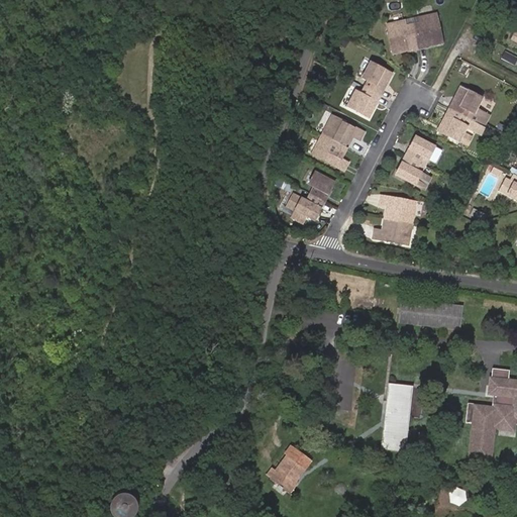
[(421,26),(413,28),(417,47),(422,46),(423,52),(443,46),(437,17),(419,21),(421,26)]
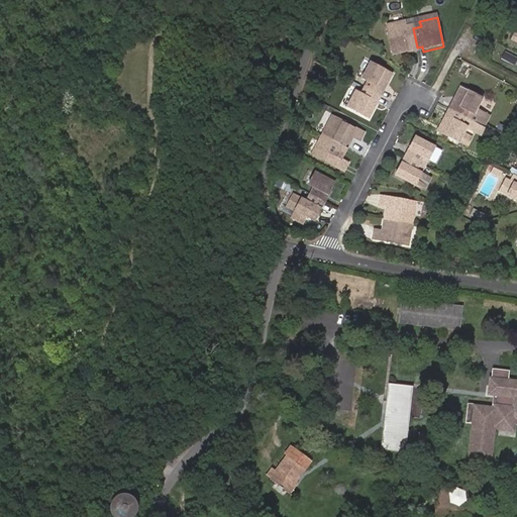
[(417,47),(413,28),(406,29),(405,24),(388,28),(394,58),(414,54),(413,48),(417,47)]
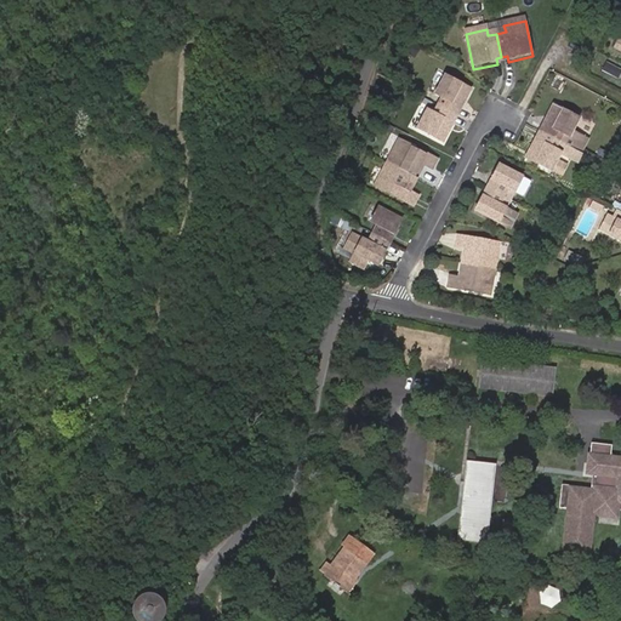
[(620,73),(620,69),(607,62),(603,69),(619,78),(620,73)]
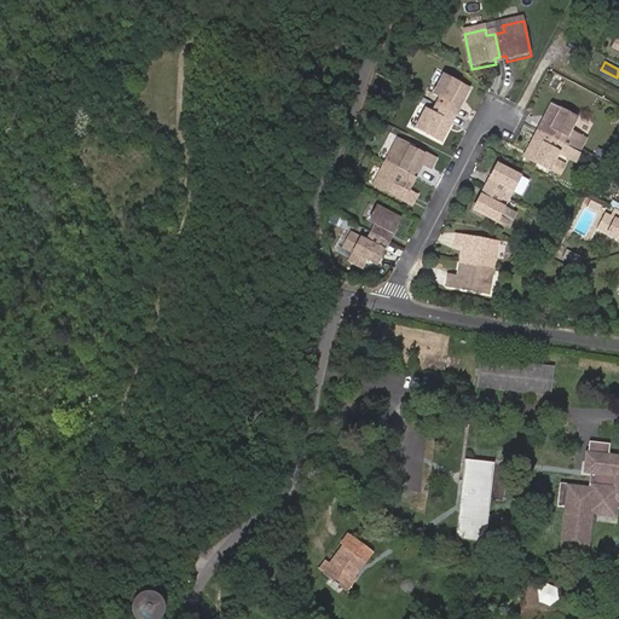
[(466,90),(441,77),(432,96),(437,98),(433,106),(450,115),(457,100),(461,102),(466,90)]
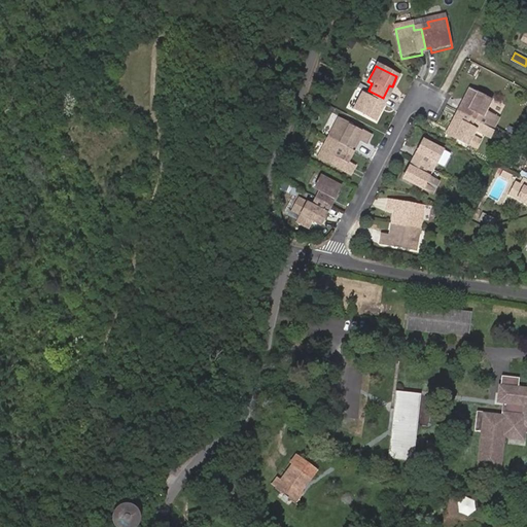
[(491,102),(468,90),(463,100),(465,101),(459,112),(475,120),(478,113),(484,116),(491,102)]
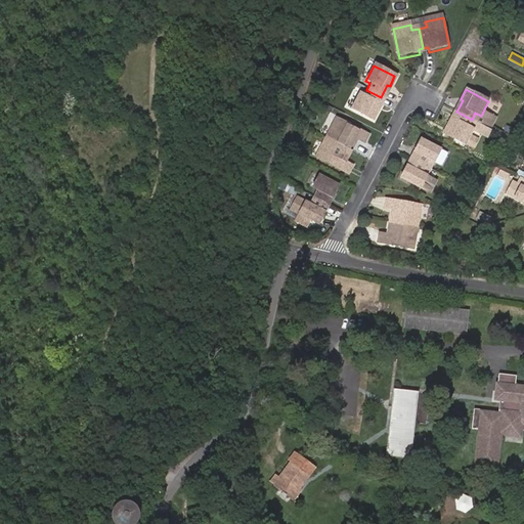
[(381,97),(366,90),(362,97),(358,94),(350,111),(370,122),(376,112),(374,111),(381,97)]
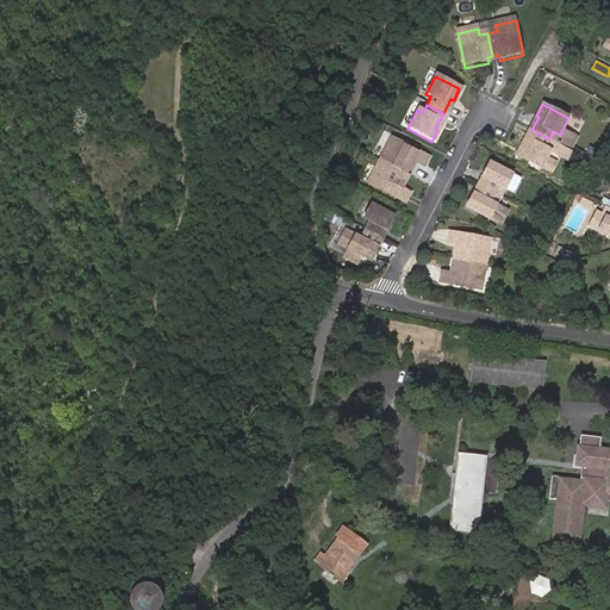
[(549,139),(531,130),(526,144),(522,143),(516,154),(542,167),(551,150),(545,147),(549,139)]
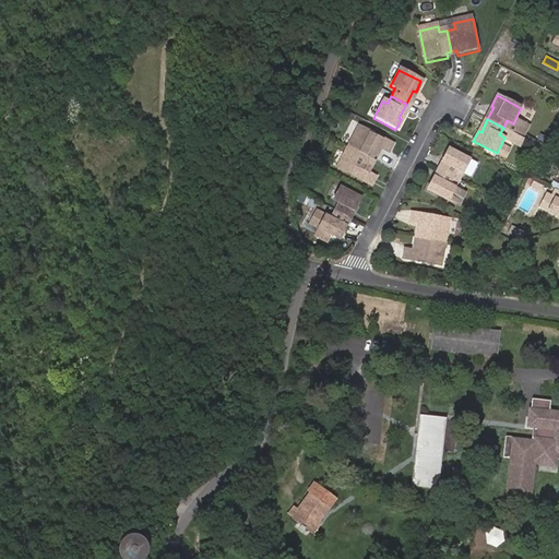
[(363,127),(352,147),(378,162),(382,153),(377,151),(379,146),(384,149),(392,153),(395,144),(389,141),(363,127)]
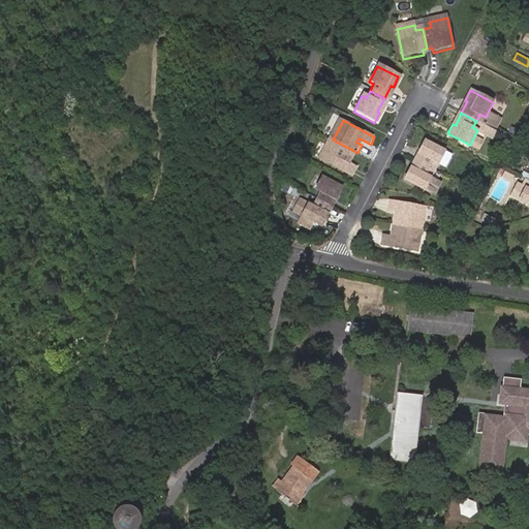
[(353,160),(358,153),(333,139),(322,159),(354,176),(359,168),(351,164),(347,162),(349,158),(353,160)]
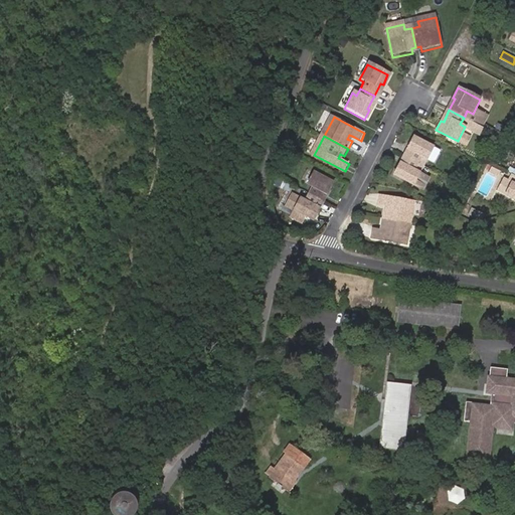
[(428,158),(435,146),(415,136),(405,155),(419,163),(423,156),(428,158)]
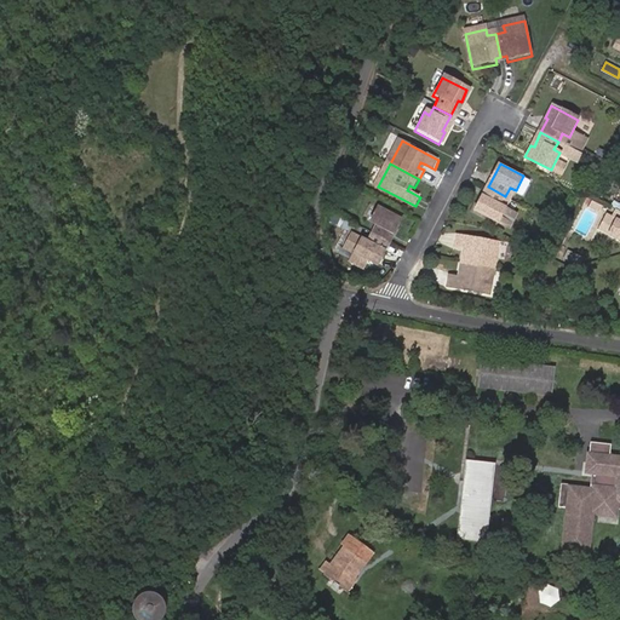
[(523,195),(532,181),(523,176),(516,190),(523,195)]
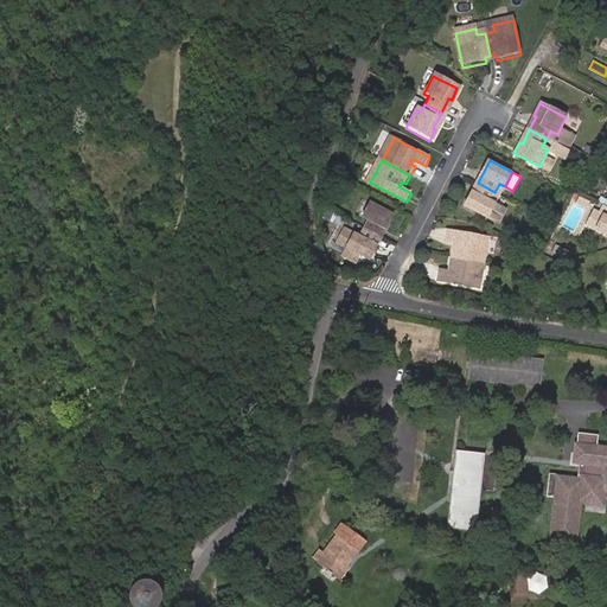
[(494,192),(478,183),(466,205),(490,217),(497,203),(491,199),(494,192)]
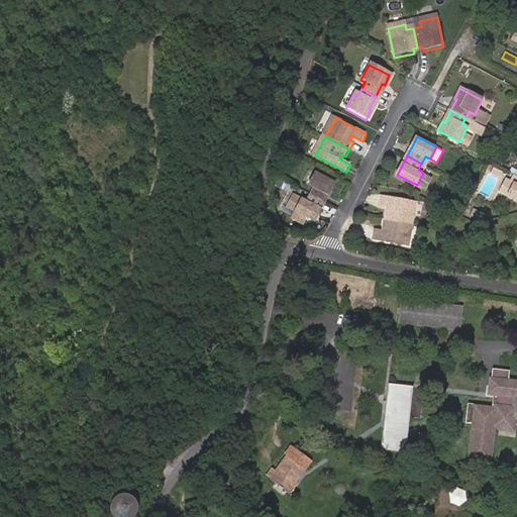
[(334,182),(314,172),(308,184),(313,187),(310,194),(324,201),(334,182)]
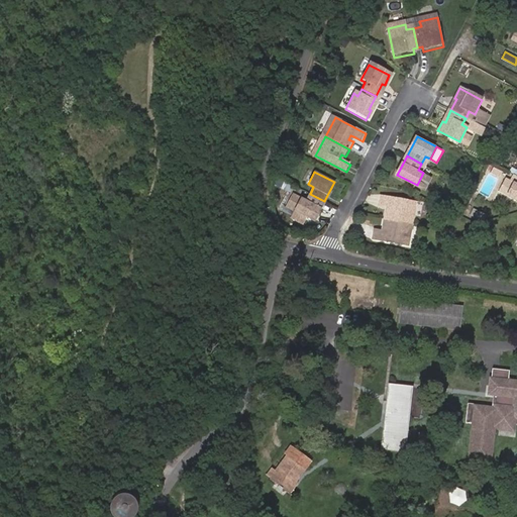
[(516,200),(516,176),(515,175),(511,182),(506,179),(500,191),(516,200)]
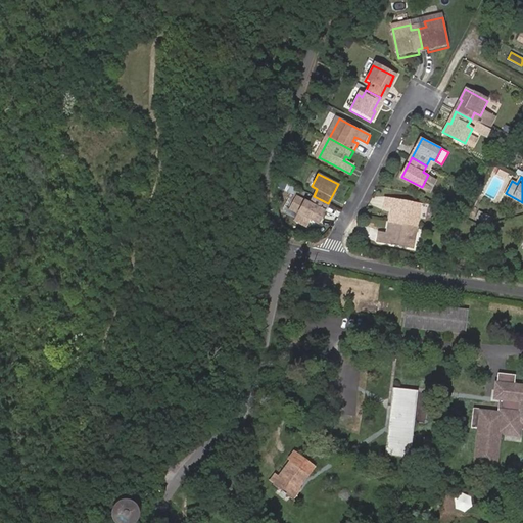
[(318,223),(328,203),(314,196),(310,202),(304,200),(296,196),(290,208),(318,223)]
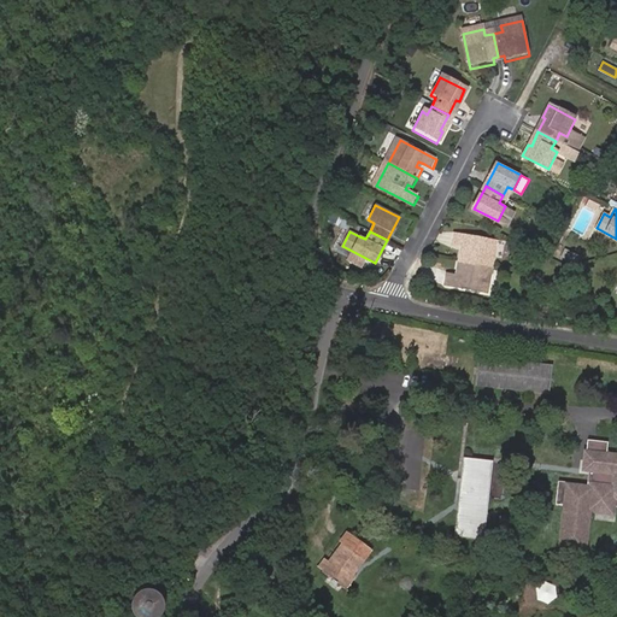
[(465,247),(471,247),(471,253),(465,252),(463,262),(495,268),(500,242),(458,235),(457,245),(465,247)]
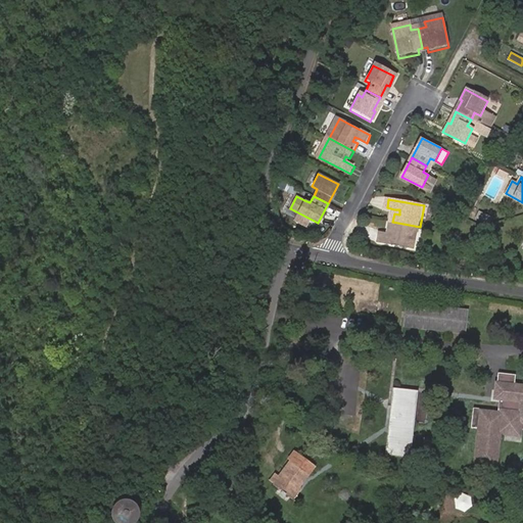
[(487,216),(479,212),(476,219),(483,223),(487,216)]
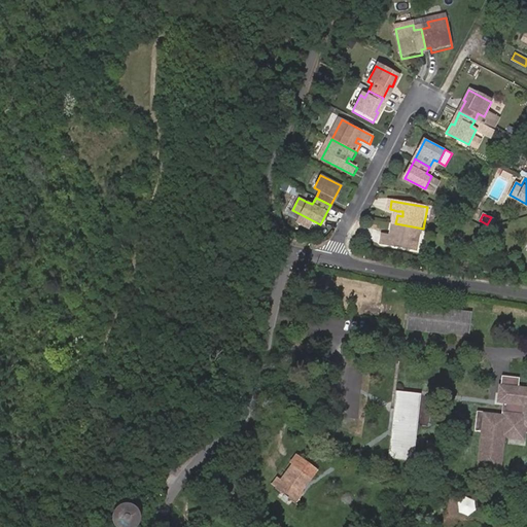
[(423,229),(395,223),(394,232),(399,233),(398,238),(393,237),(385,235),(384,244),(419,250),(423,229)]
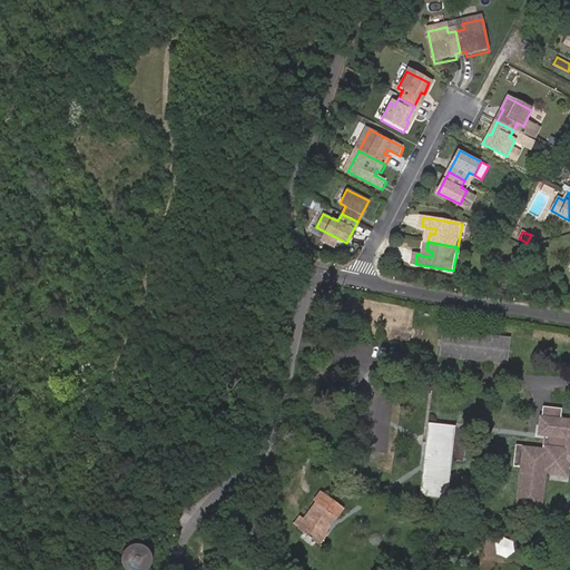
[(504,364),(508,338),(444,331),(441,356),(504,364)]
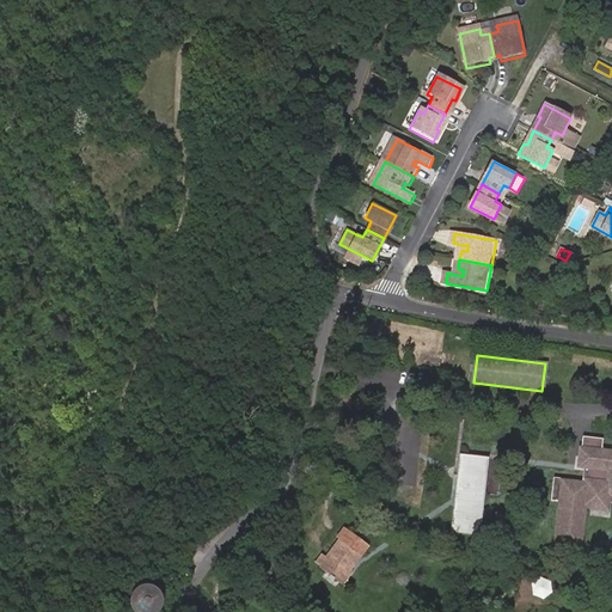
[(604,439),(583,438),(581,466),(593,467),(592,482),(588,482),(588,485),(565,483),(564,489),(555,488),(554,501),(563,502),(558,544),(582,545),(586,507),(609,509),(610,505),(611,494),(611,452),(603,452),(604,439)]
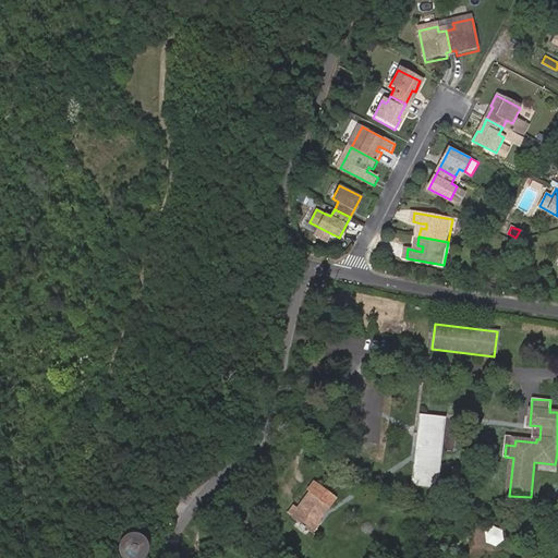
[(447,420),(421,416),(413,486),(439,489),(447,420)]
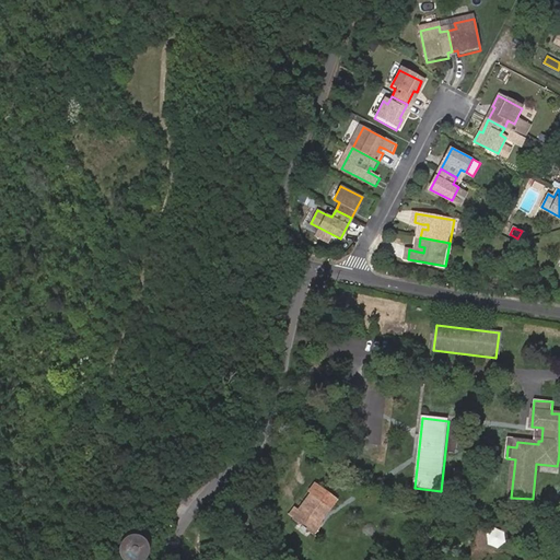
[(517,442),(538,444),(538,441),(509,438),(508,446),(516,447),(517,442)]
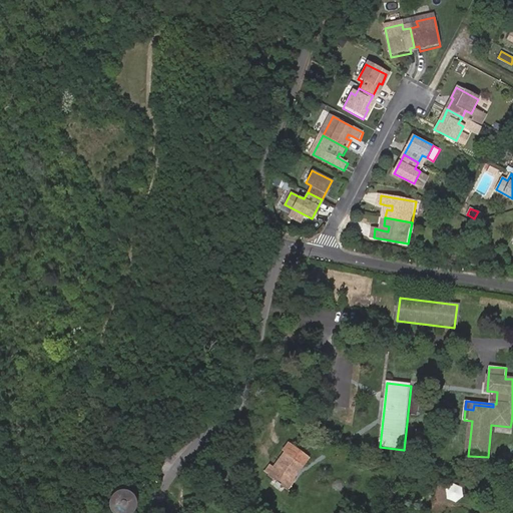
[(310,458),(289,442),(283,450),(285,452),(304,466),(310,458)]
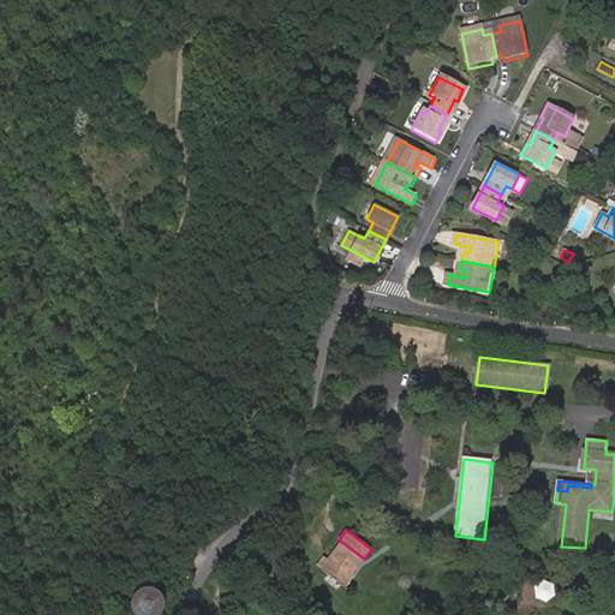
[(350,572),(353,575),(358,568),(364,560),(365,561),(366,560),(364,559),(341,542),(341,543),(342,544),(329,561),(326,557),(320,565),(318,563),(317,566),(322,569),(322,571),(333,579),(332,580),(335,584),(336,581),(340,585),(350,572)]
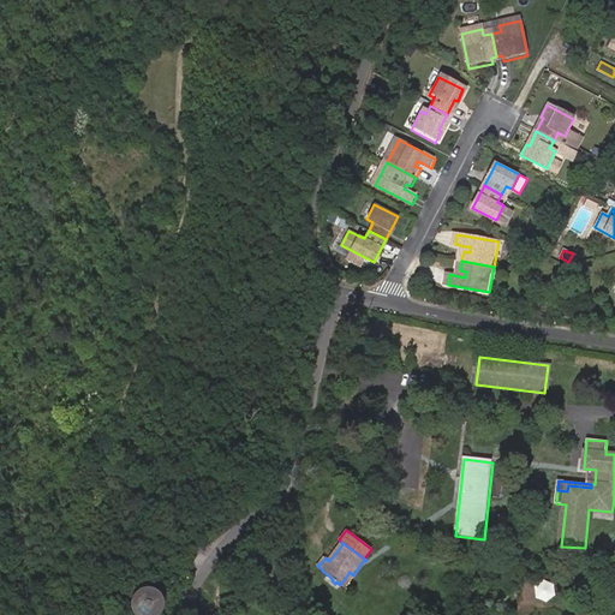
[(357,578),(353,575),(350,572),(340,585),(348,591),(350,590),(348,589),(357,578)]
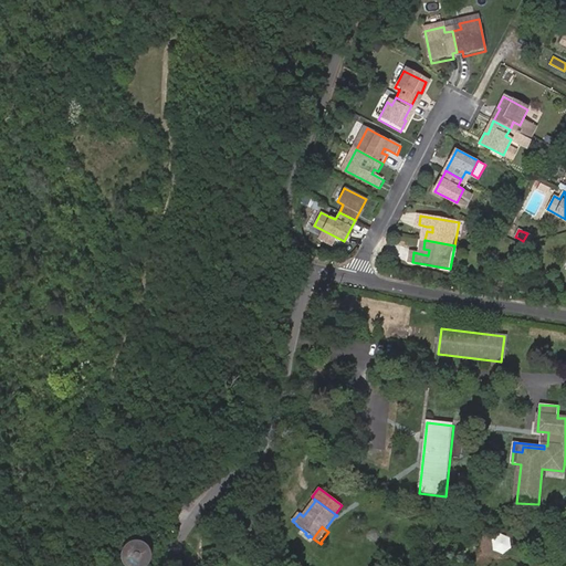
[(121,540),(129,543),(130,534),(123,532),(121,540)]
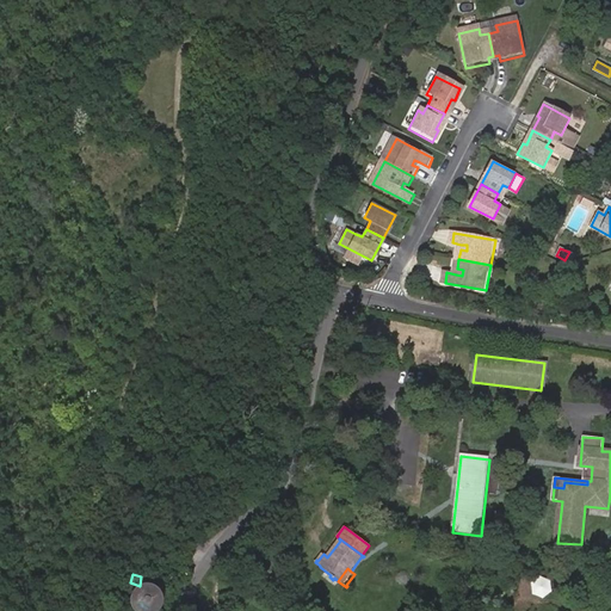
[(141,585),(140,586),(137,587),(134,591),(131,596),(131,602),(133,606),(135,610),(136,610),(156,610),(158,610),(161,605),(162,600),(161,596),(159,591),(156,587),(152,585),(147,584),(141,585)]
